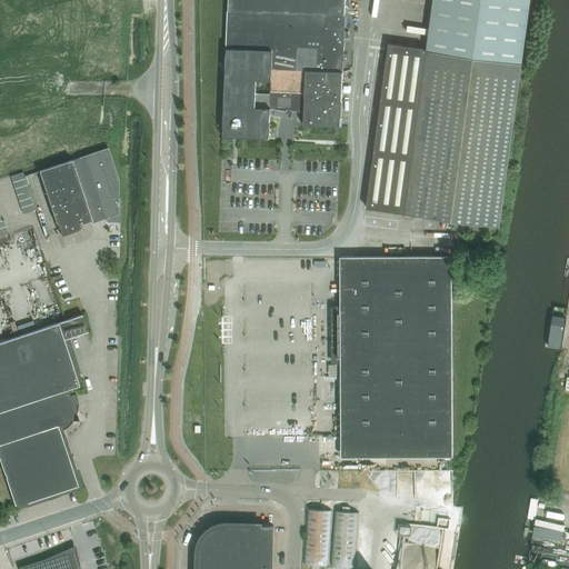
[(228,0),(226,49),(222,137),(269,139),(270,108),(287,111),(288,109),(303,112),(302,126),(340,127),(346,16),(346,0),(228,0)]
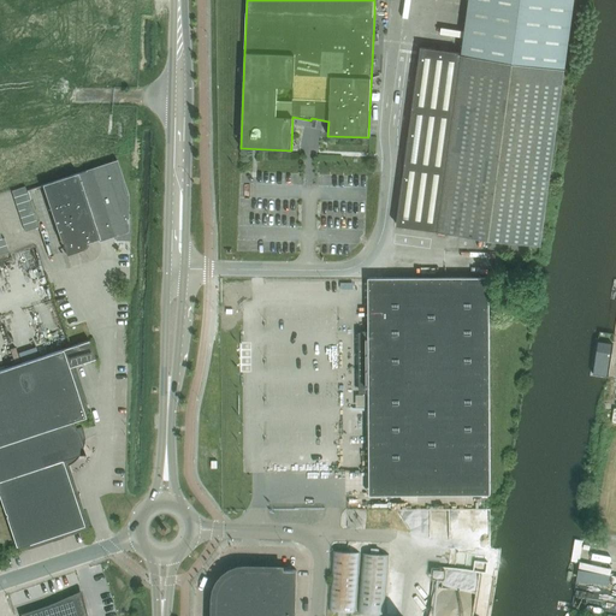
[(468,0),(461,53),(421,47),(397,223),(542,242),(574,0),(468,0)]
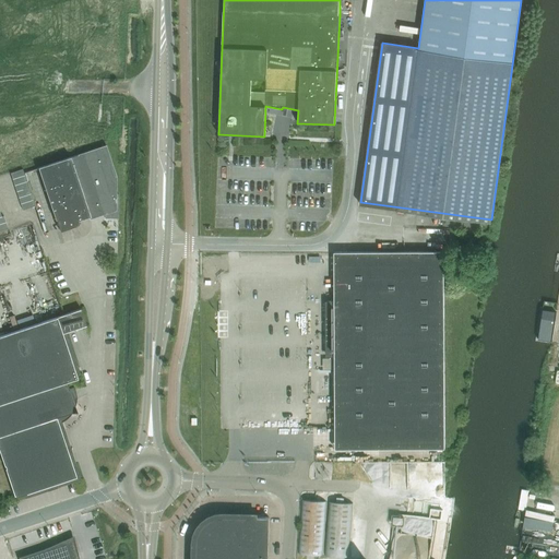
[(95,216),(105,213),(105,218),(118,218),(118,193),(116,193),(116,176),(105,146),(75,156),(95,216)]
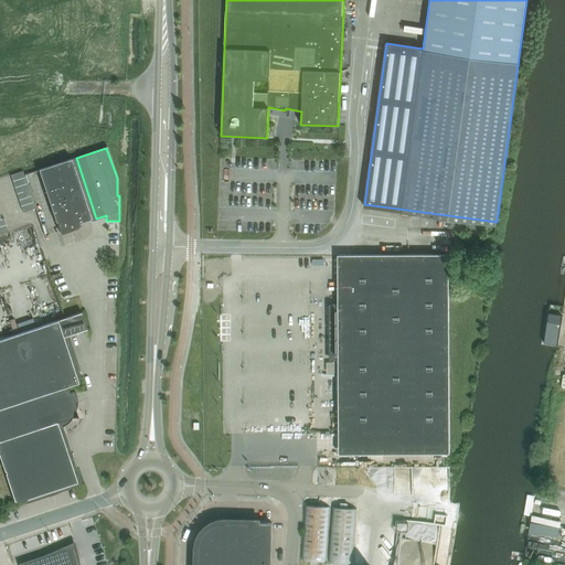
[(76,158),(39,170),(56,222),(61,234),(75,228),(77,227),(78,225),(78,223),(78,222),(89,219),(91,221),(96,219),(76,158)]
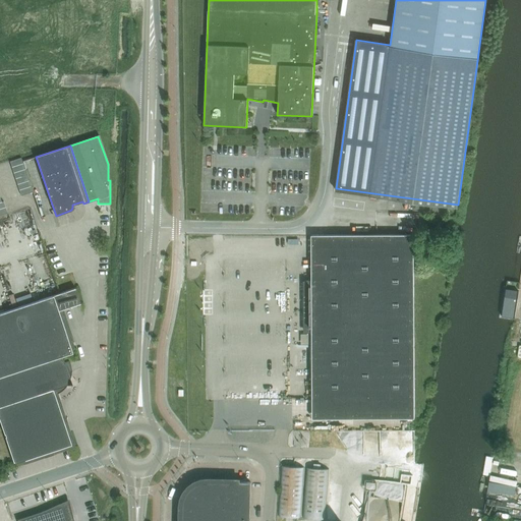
[(22,163),(20,158),(9,162),(11,167),(22,163)]
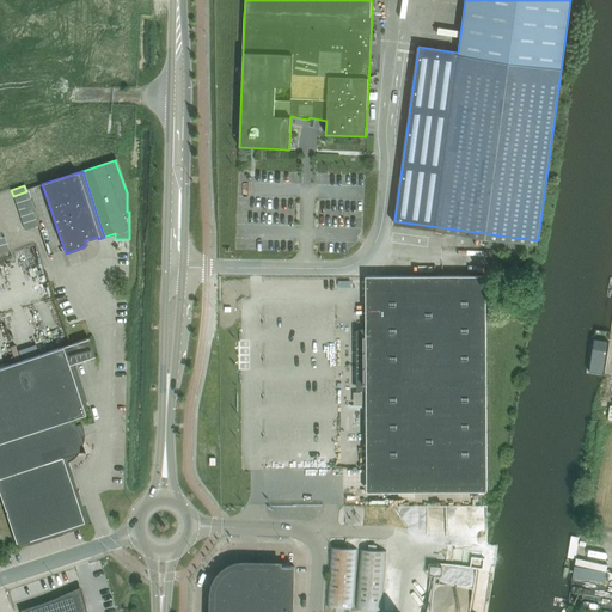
[(29,199),(26,191),(13,196),(16,203),(29,199)]
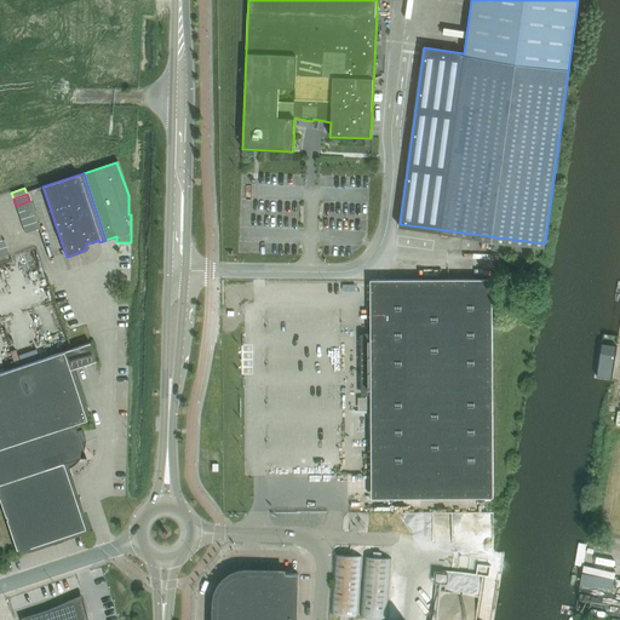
[(32,208),(29,201),(16,206),(18,212),(32,208)]
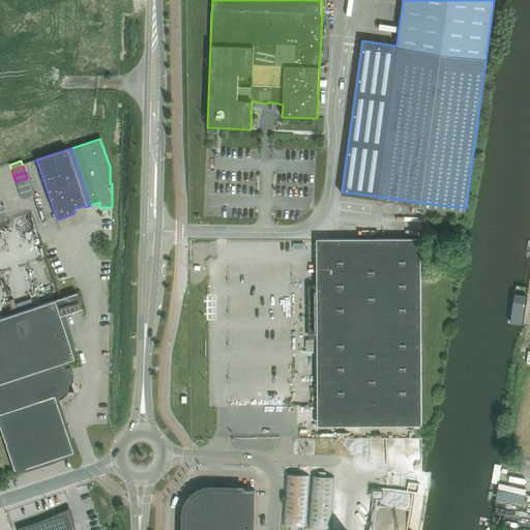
[(29,183),(27,178),(16,181),(18,187),(29,183)]
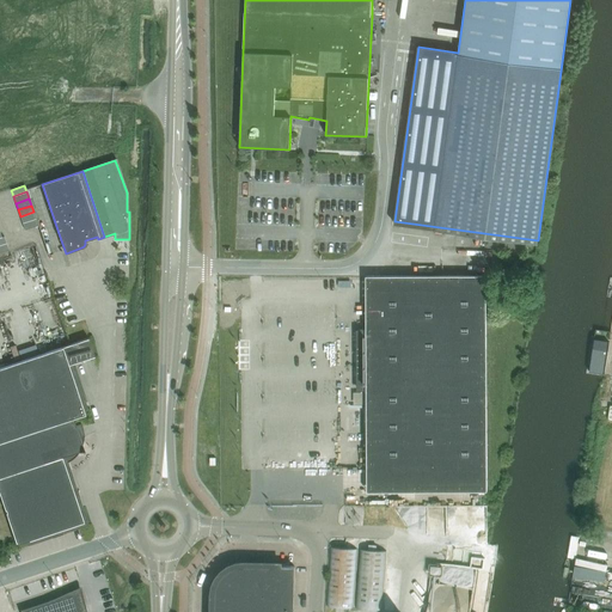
[(36,219),(34,212),(20,216),(22,224),(36,219)]
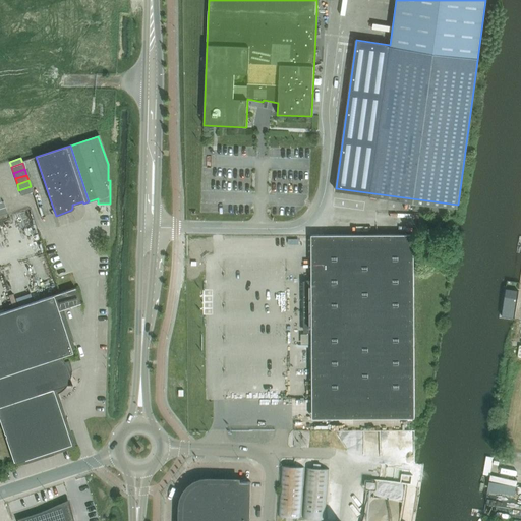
[(31,186),(18,190),(20,195),(33,192),(31,186)]
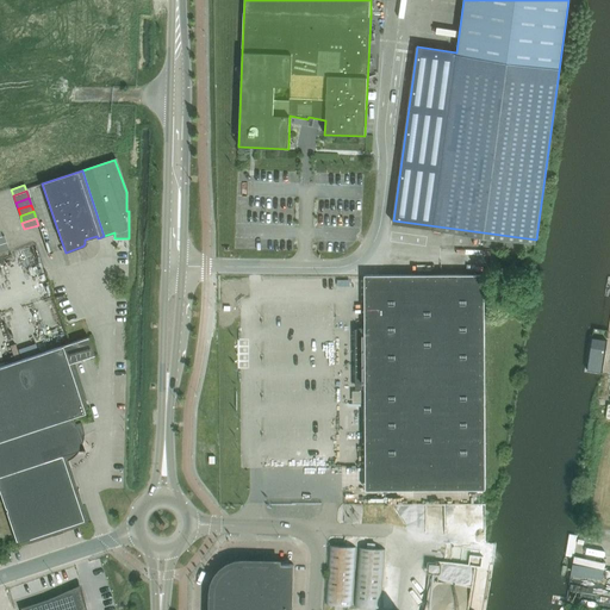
[(520,262),(511,261),(496,259),(493,269),(518,274),(518,272),(520,262)]
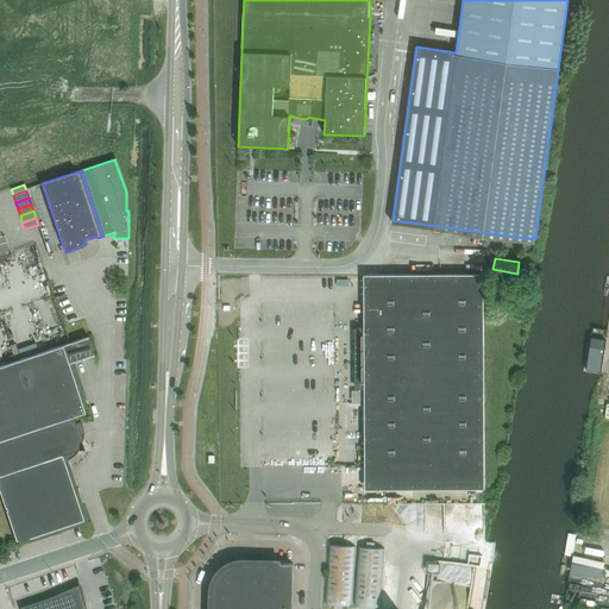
[(357,328),(357,375),(357,389),(364,389),(364,466),(412,465),(413,489),(401,489),(401,490),(484,489),(483,275),(364,275),(364,276),(364,278),(364,328),(357,328)]
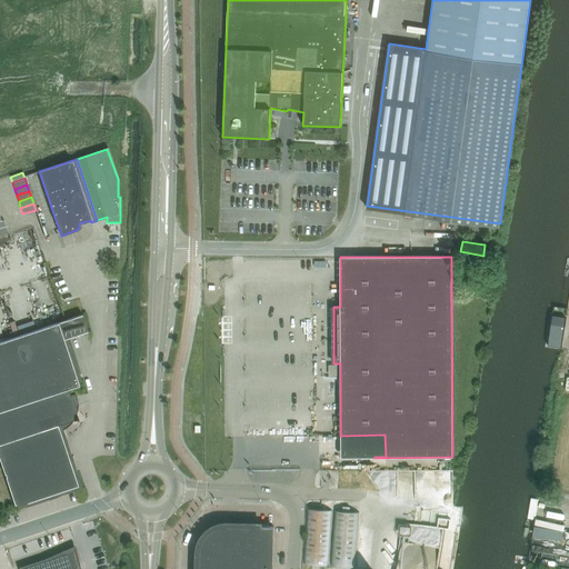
[(78,419),(71,398),(68,388),(78,385),(76,380),(81,378),(68,338),(88,331),(82,315),(81,315),(65,320),(61,321),(62,321),(0,341),(0,459),(16,507),(27,503),(78,486),(57,426),(78,419)]
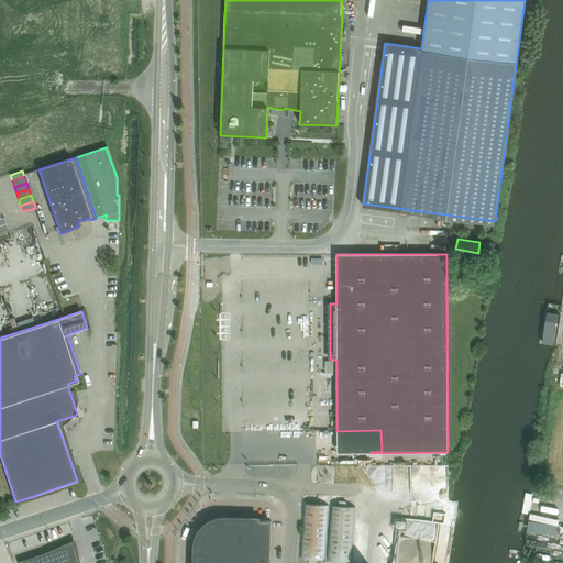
[(300,558),(324,560),(329,506),(304,504),(300,558)]
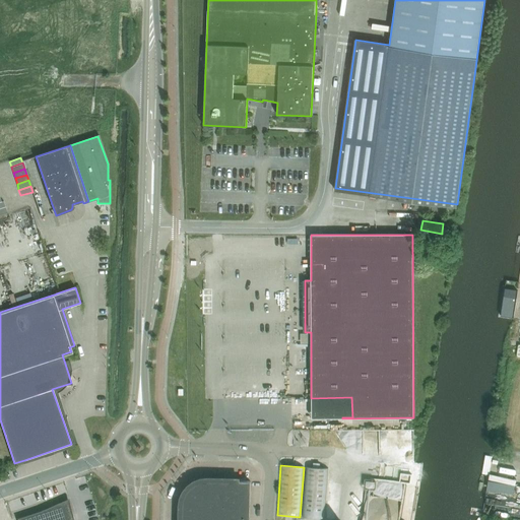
[(324,518),(328,468),(306,467),(302,517),(324,518)]
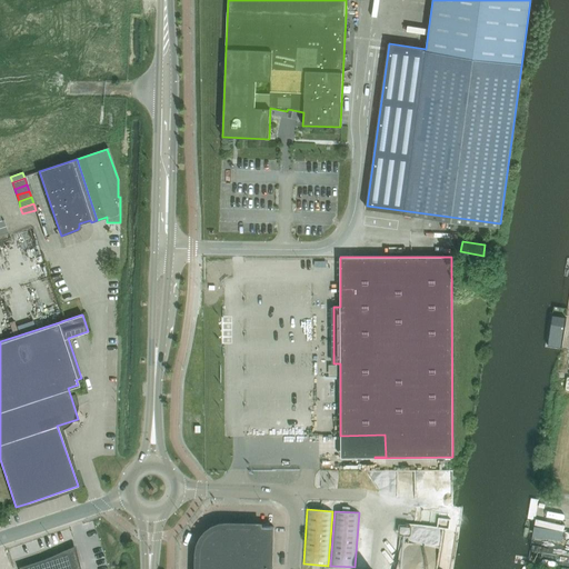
[(272,568),(273,527),(259,527),(228,526),(220,527),(213,529),(208,533),(203,539),(200,546),(199,552),(199,568),(272,568)]
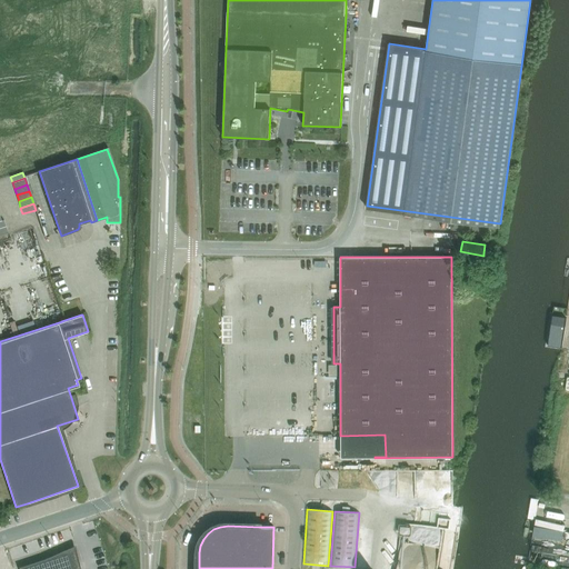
[(72,550),(20,568),(79,568),(73,550),(72,550)]
